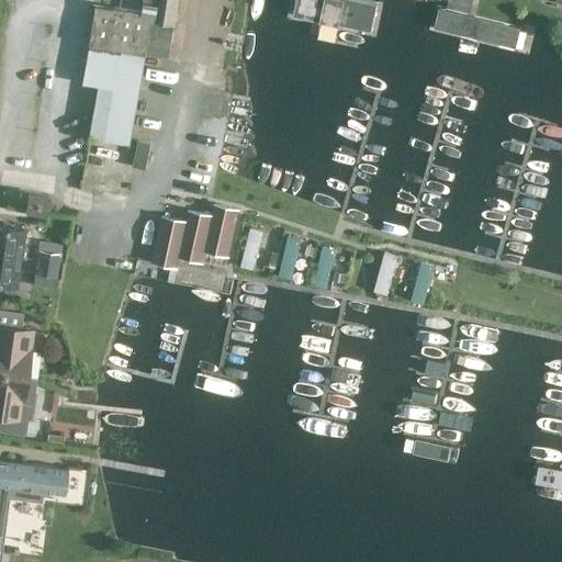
[(168,58),(178,0),(144,0),(143,14),(97,7),(83,83),(99,87),(89,139),(130,146),(146,54),(168,58)]
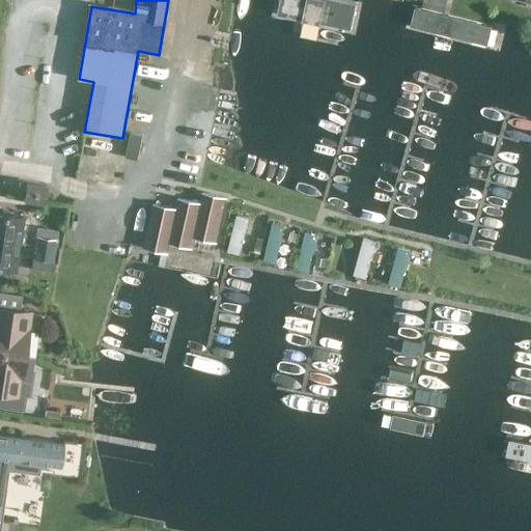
[(346,0),(280,0),(278,14),(352,28),(356,2),(346,0)]
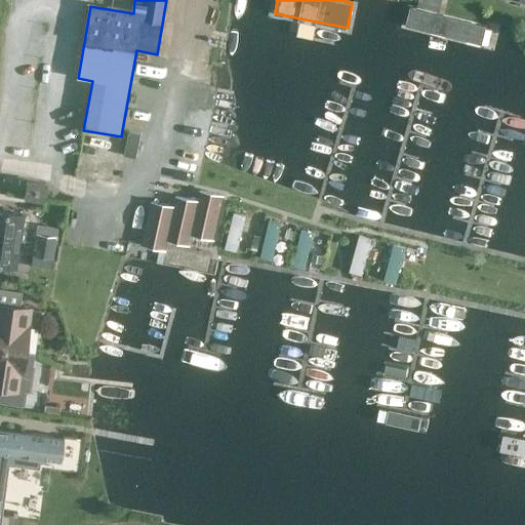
[(486,25),(412,7),(408,26),(483,42),(486,25)]
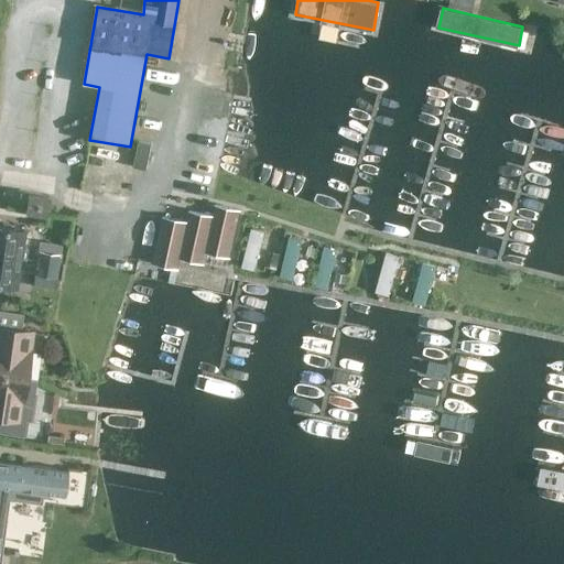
[(46,216),(49,199),(29,196),(26,212),(46,216)]
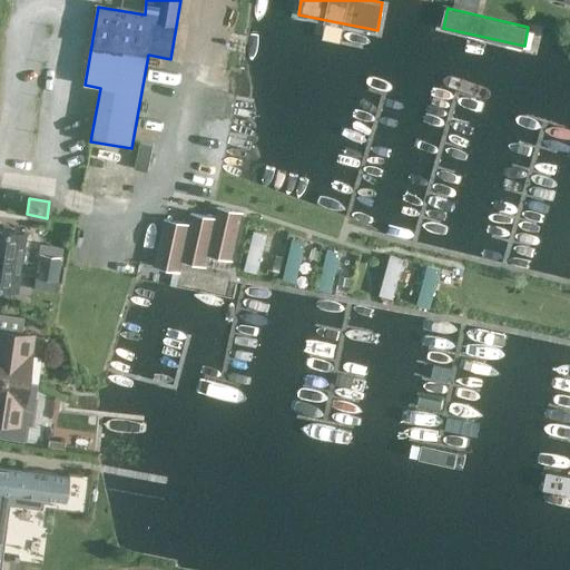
[(233,257),(242,214),(218,208),(216,218),(193,214),(190,225),(166,219),(156,264),(179,269),(183,259),(206,265),(209,253),(233,257)]
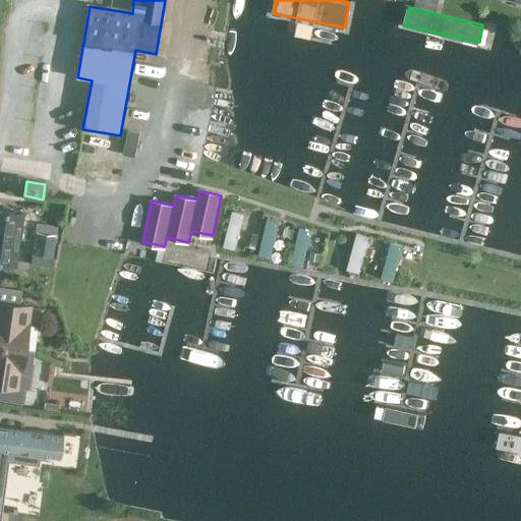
[(0,235),(18,239),(22,213),(0,209),(0,235)]
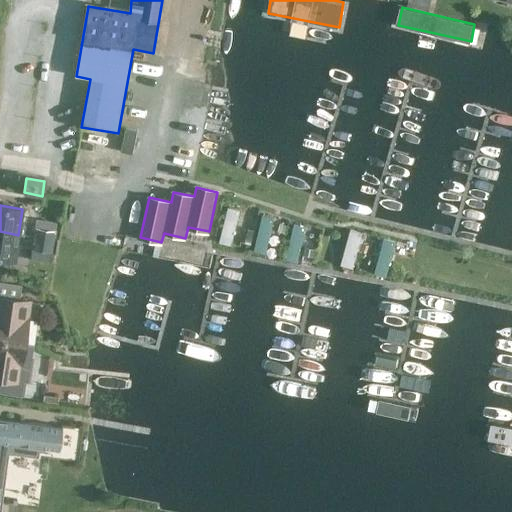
[(241,210),(229,207),(220,241),(232,244),(241,210)]
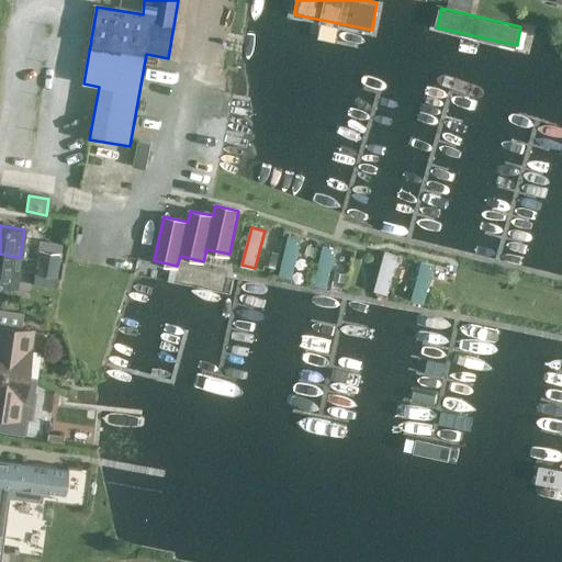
[(292,279),(301,239),(288,236),(279,276),(292,279)]
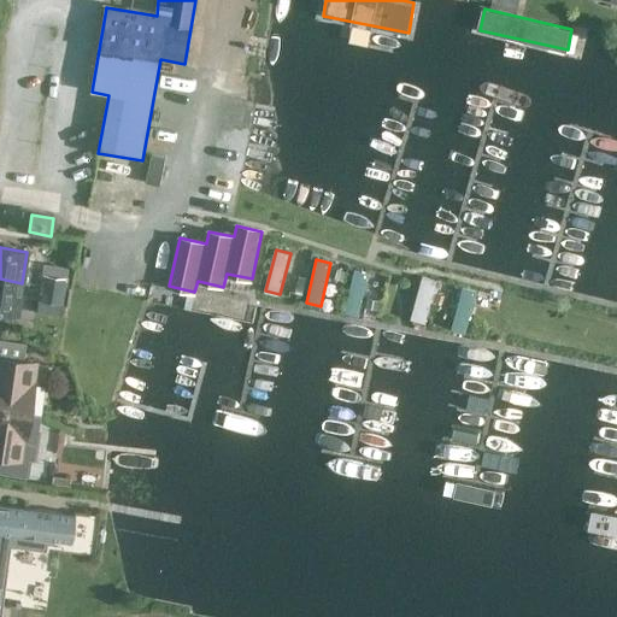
[(344,281),(346,271),(338,269),(335,278),(344,281)]
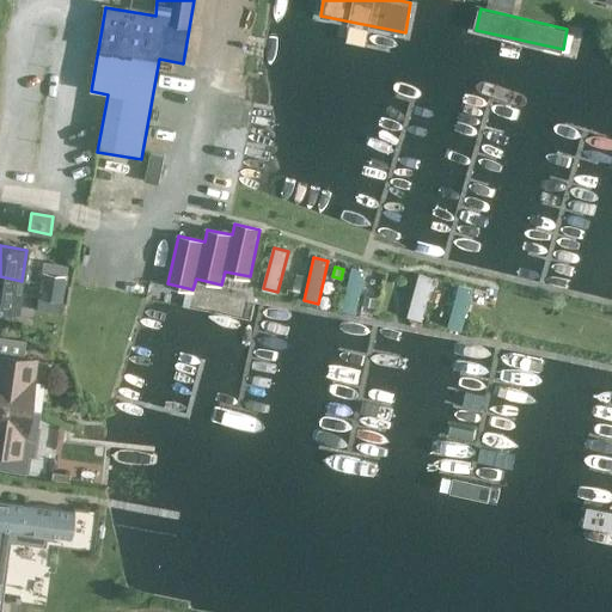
[(342,310),(356,313),(366,270),(352,267),(342,310)]
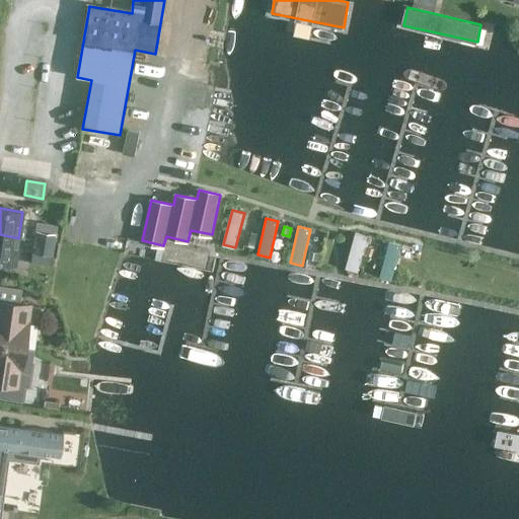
[(52,255),(55,233),(33,230),(30,252),(52,255)]
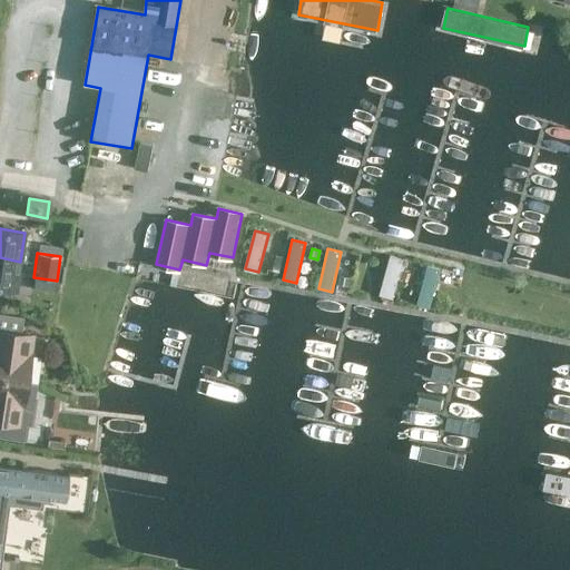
[(404,258),(391,255),(380,293),(393,297),(404,258)]
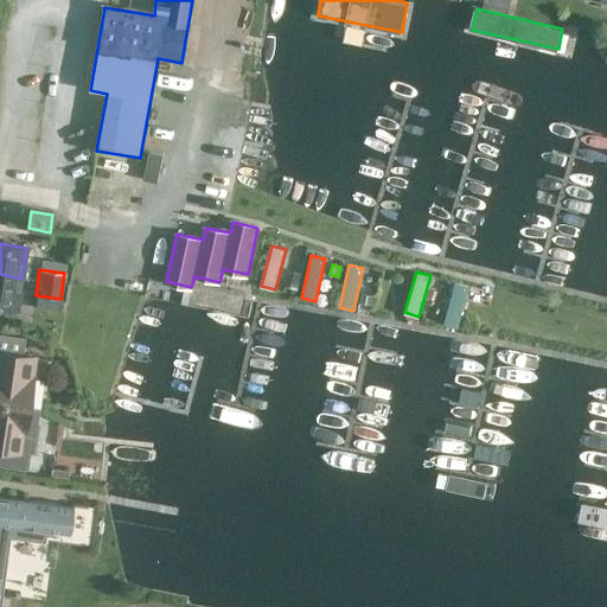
[(0,306),(18,308),(21,279),(0,274),(0,306)]
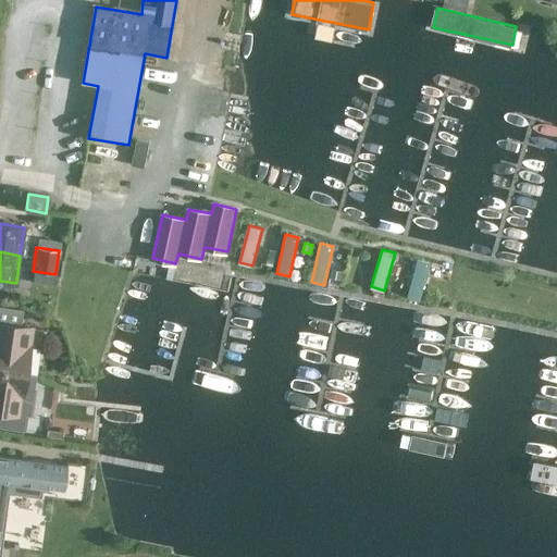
[(418,259),(408,296),(421,300),(431,262),(418,259)]
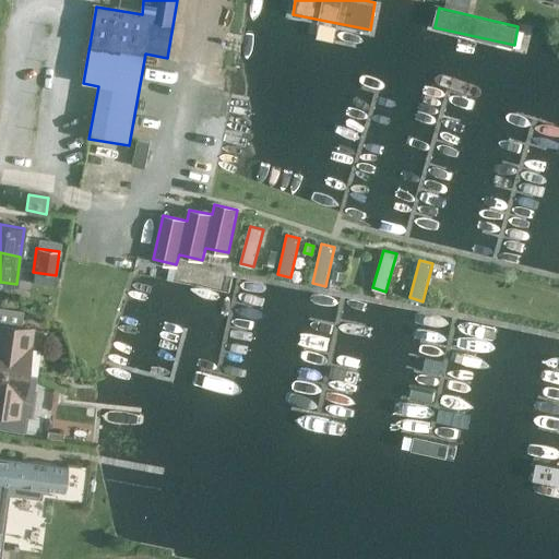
[(36,375),(25,372),(32,329),(21,328),(23,311),(0,308),(0,429),(23,432),(25,417),(30,417),(36,375)]
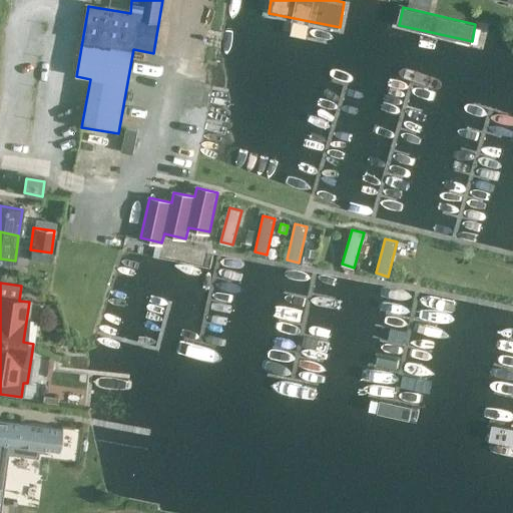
[(61,451),(64,429),(0,420),(0,512),(1,512),(8,454),(40,458),(41,449),(61,451)]
